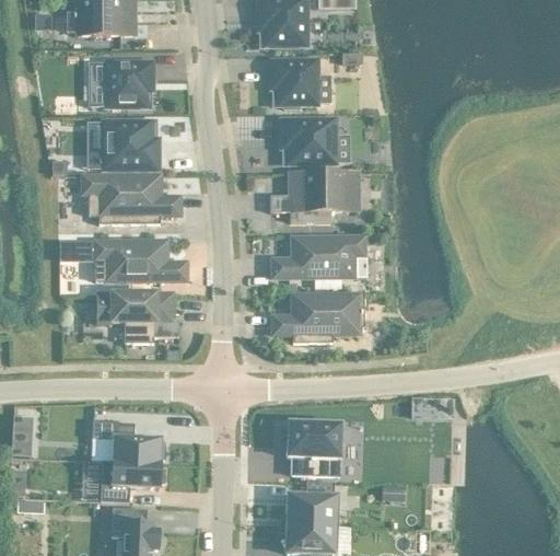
[(124,35),(124,0),(77,0),(78,12),(67,12),(67,31),(78,31),(78,35),(124,35)]
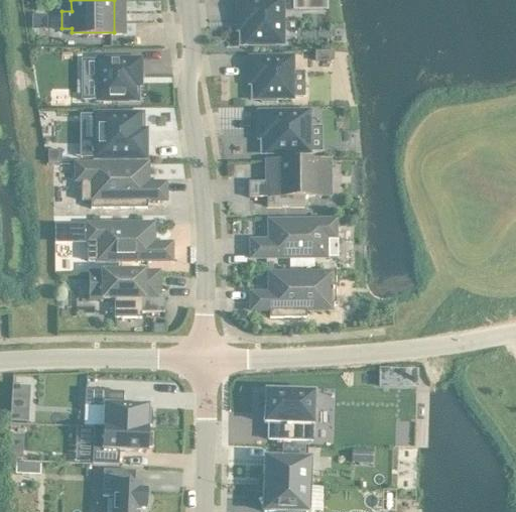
[(241,0),(241,27),(247,27),(247,41),(284,40),(284,0),(241,0)]
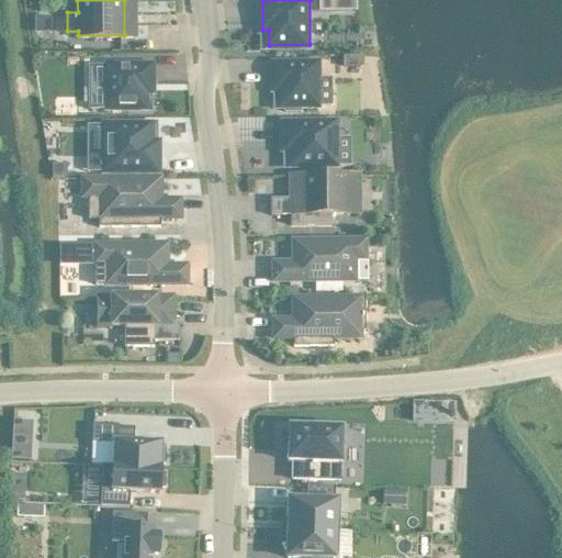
[(362,54),(345,54),(346,63),(363,63),(362,54)]
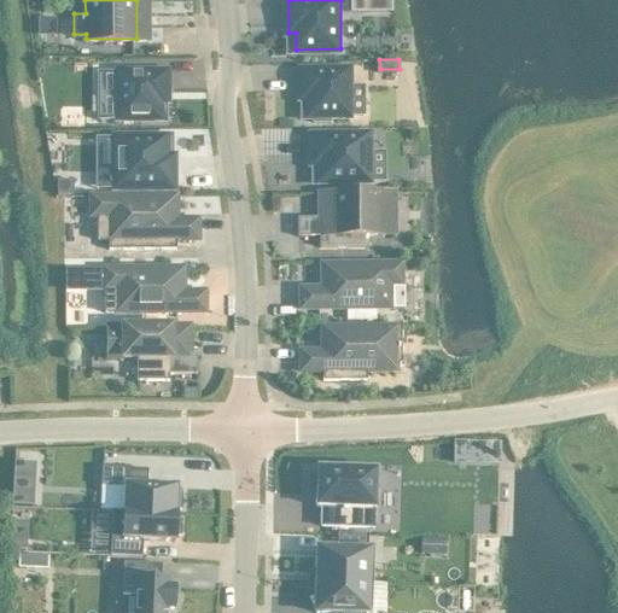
[(349,60),(299,62),(299,92),(307,92),(307,110),(313,110),(313,115),(332,114),(332,109),(349,109),(349,60)]
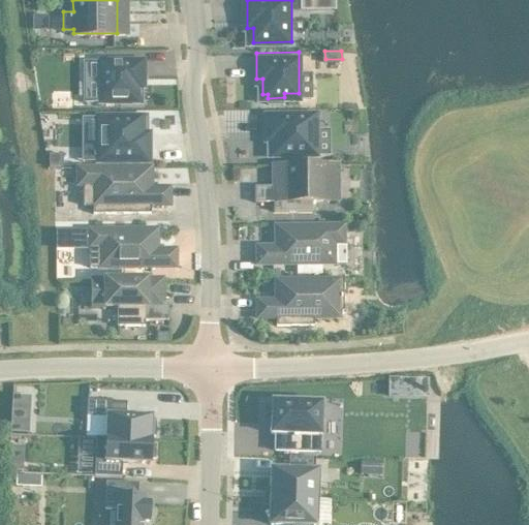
[(83,58),(84,99),(137,99),(137,84),(143,84),(144,84),(144,58),(83,58)]
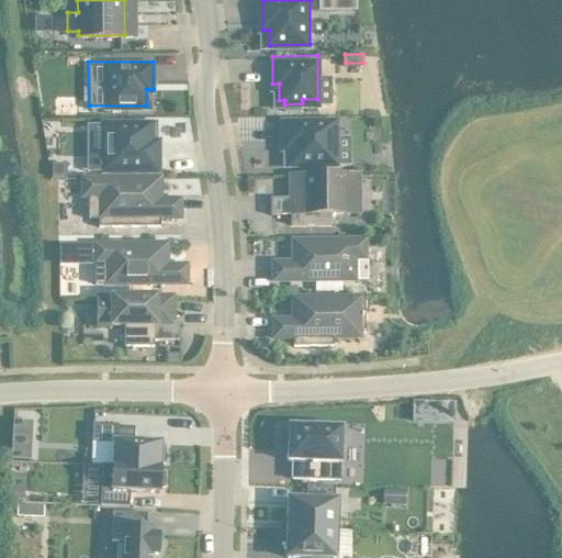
[(336,119),(282,120),(282,147),(289,147),(290,163),(337,163),(336,119)]
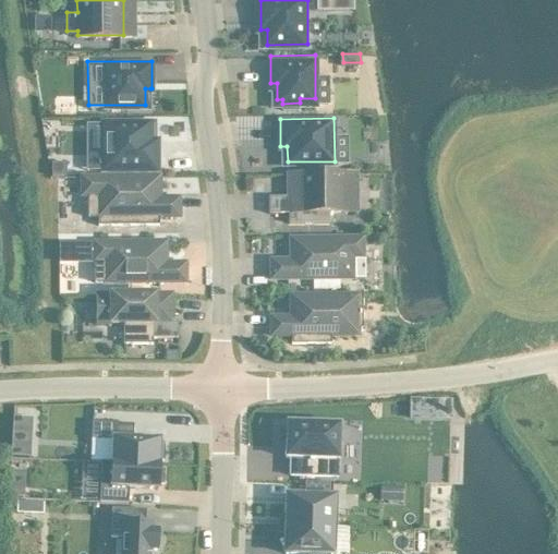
[(149,120),(102,120),(102,168),(156,168),(156,137),(149,137),(149,120)]
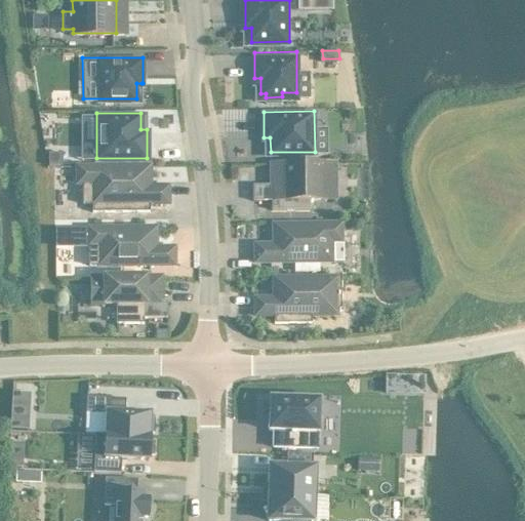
[(49,150),(49,163),(63,163),(63,150),(49,150)]
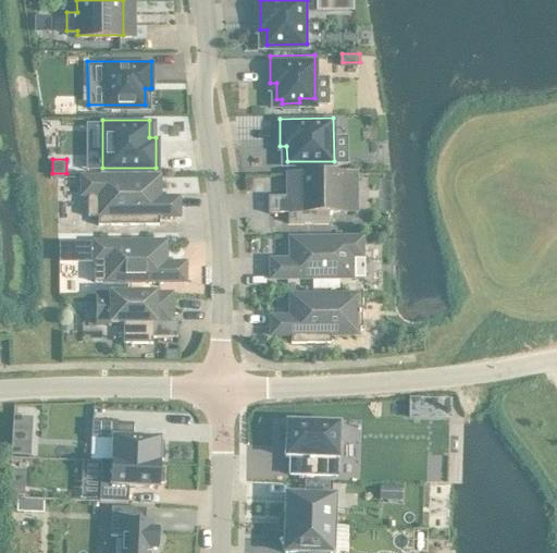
[(356,171),(356,170),(288,171),(288,188),(299,188),(299,194),(269,194),(269,210),(288,210),(288,220),(329,220),(329,209),(345,209),(345,171),(355,171),(356,171)]
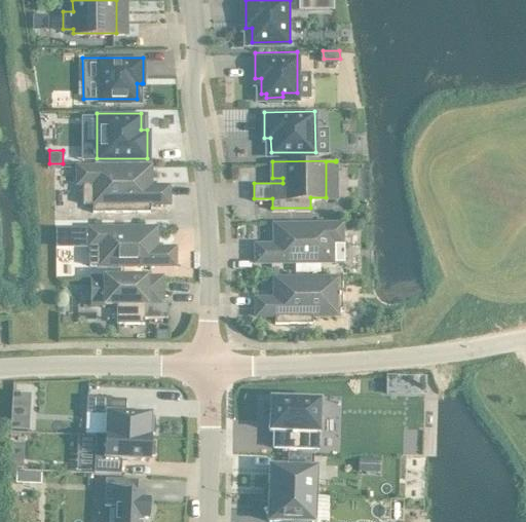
[(78,181),(83,181),(83,201),(94,201),(94,210),(150,209),(150,200),(168,200),(168,184),(136,184),(136,179),(141,179),(140,164),(78,164),(78,181)]
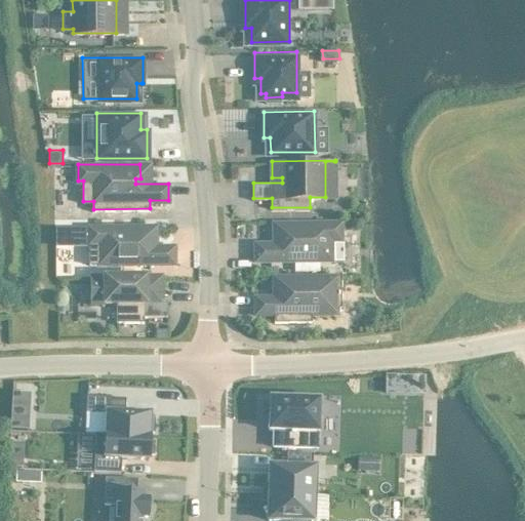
[(289,242),(255,243),(255,259),(331,258),(344,258),(344,238),(341,238),(340,222),(283,222),(284,237),(289,237),(289,242)]
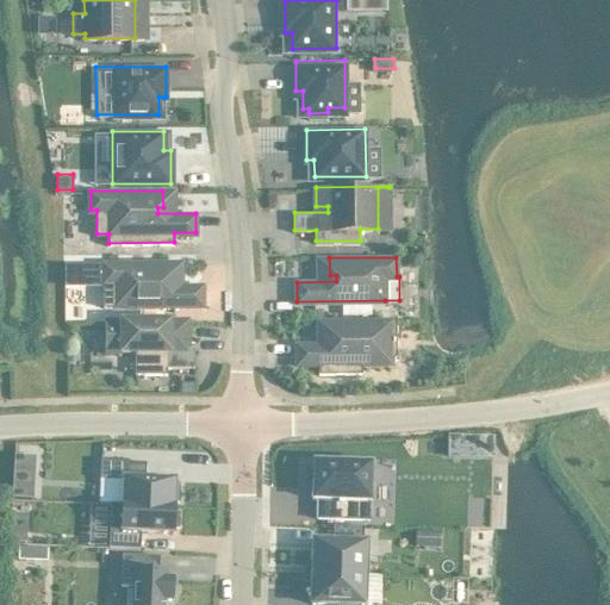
[(104,262),(104,305),(203,304),(203,285),(165,285),(165,279),(169,279),(169,262),(104,262)]
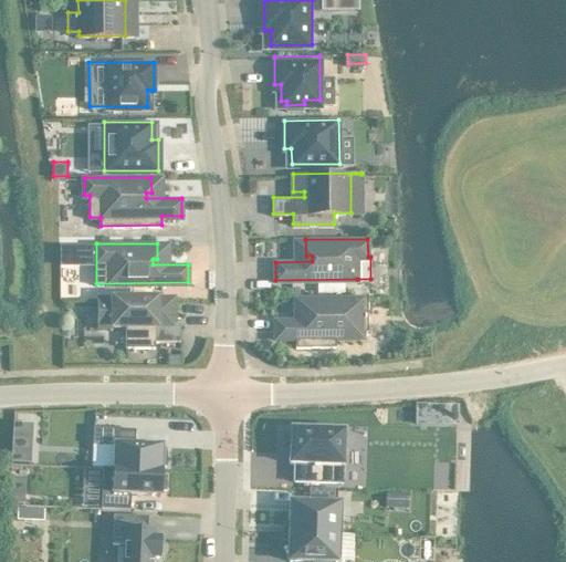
[(98,325),(126,325),(126,346),(155,346),(155,340),(180,340),(180,322),(164,322),(164,295),(97,297),(98,325)]
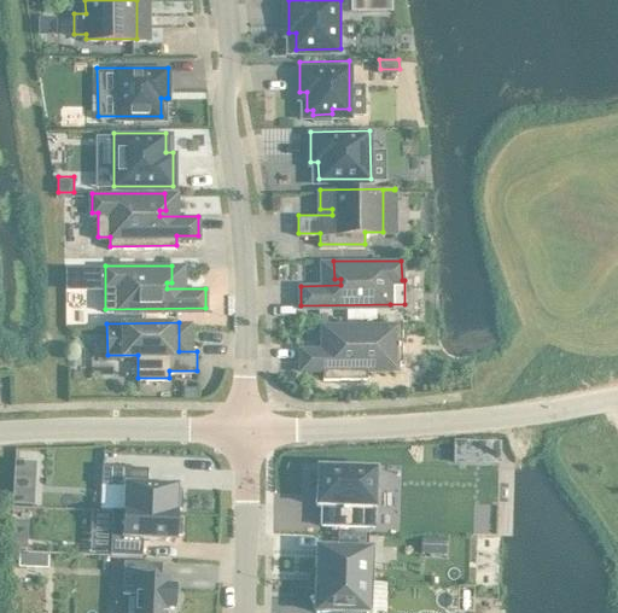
[(326,348),(302,349),(302,368),(324,368),(324,378),(367,377),(367,360),(402,360),(402,323),(322,325),(324,342),(326,342),(326,348)]
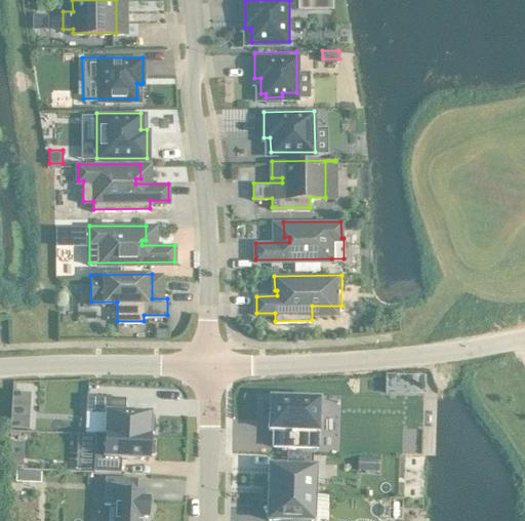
[(166,328),(156,328),(156,336),(166,336),(166,328)]
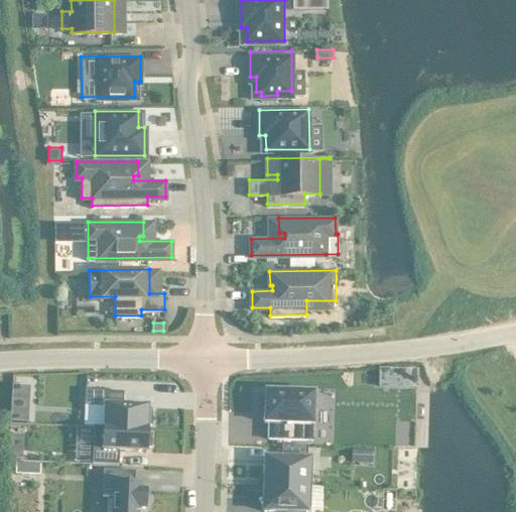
[(380,366),(379,385),(392,385),(393,367),(380,366)]
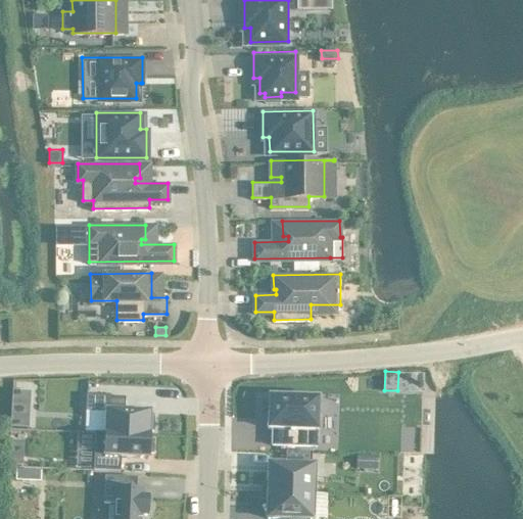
[(87,393),(86,409),(105,410),(105,430),(95,429),(95,430),(149,433),(149,431),(149,428),(153,428),(154,415),(149,415),(150,410),(125,409),(125,394),(87,393)]
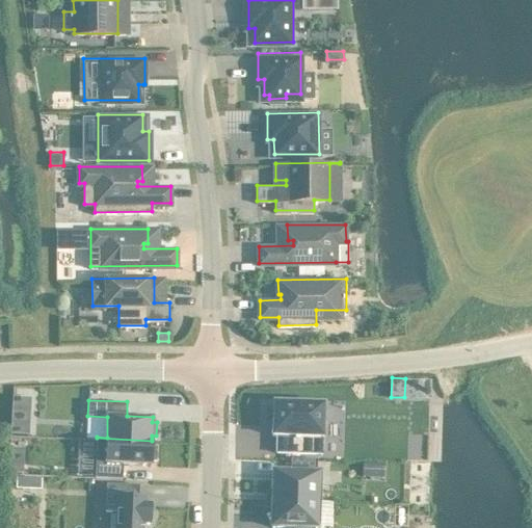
[(273,420),(273,433),(277,433),(276,450),(322,451),(324,402),(274,401),(273,420)]
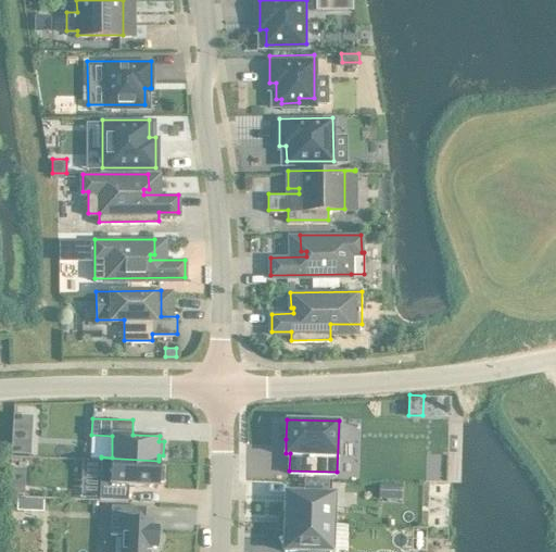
[(12,438),(11,451),(30,452),(32,439),(12,438)]
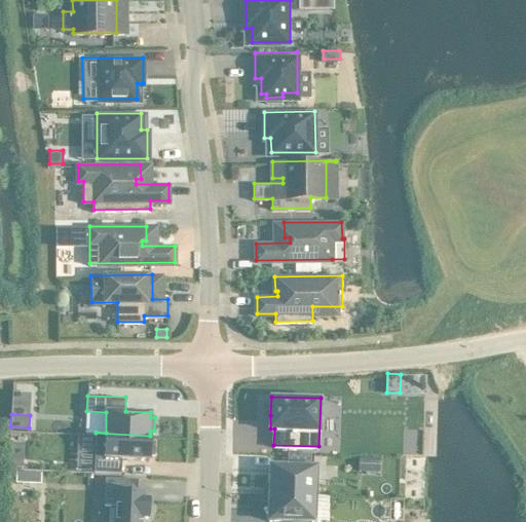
[(96,433),(94,471),(121,472),(122,457),(149,458),(150,452),(154,453),(154,440),(150,440),(150,436),(96,433)]
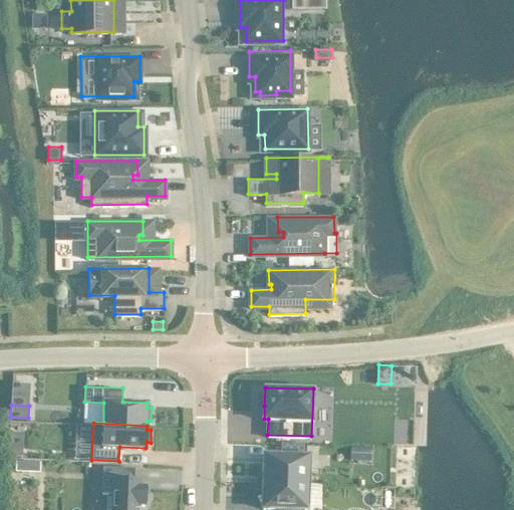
[(262,472),(262,480),(307,482),(307,456),(306,456),(306,442),(281,441),(281,455),(264,454),(264,471),(262,471),(262,472)]
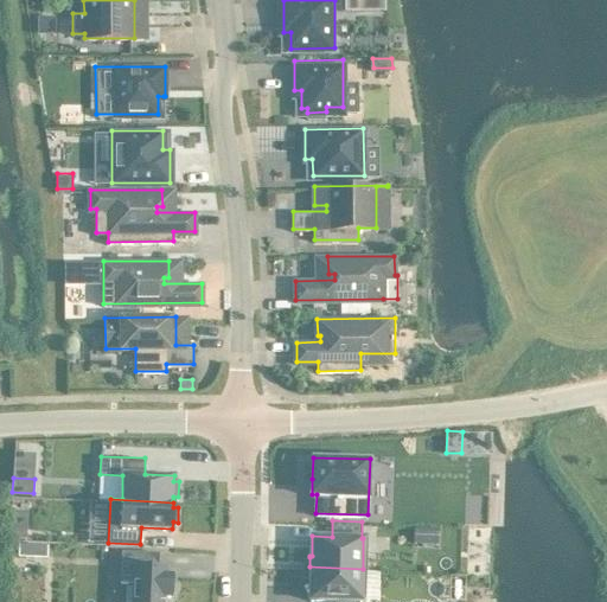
[(10,522),(10,536),(26,537),(27,523),(10,522)]
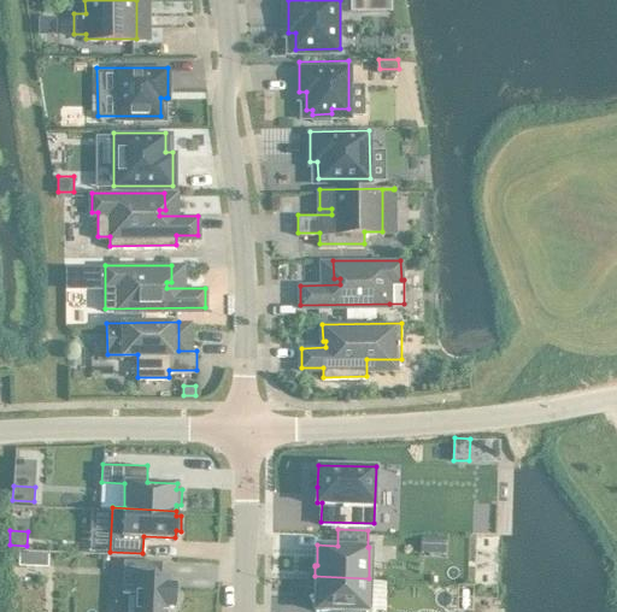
[(19,551),(18,563),(33,564),(34,551),(19,551)]
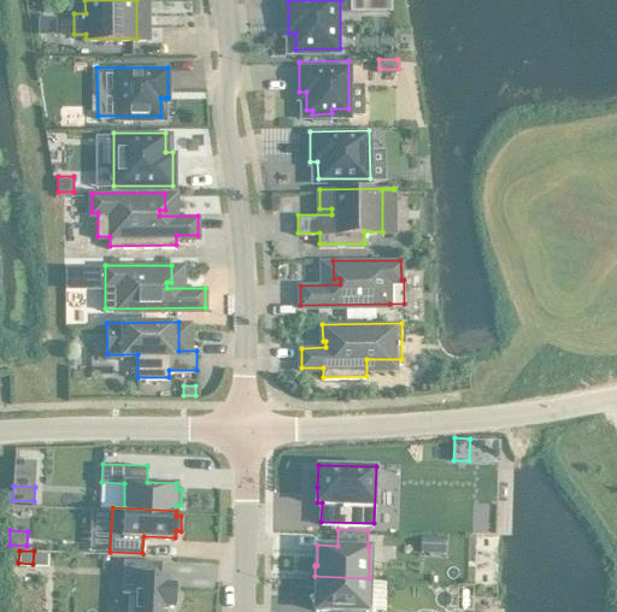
[(124,558),(123,590),(136,590),(135,611),(166,611),(168,604),(174,604),(174,593),(175,586),(175,582),(168,582),(169,577),(162,576),(162,560),(124,558)]
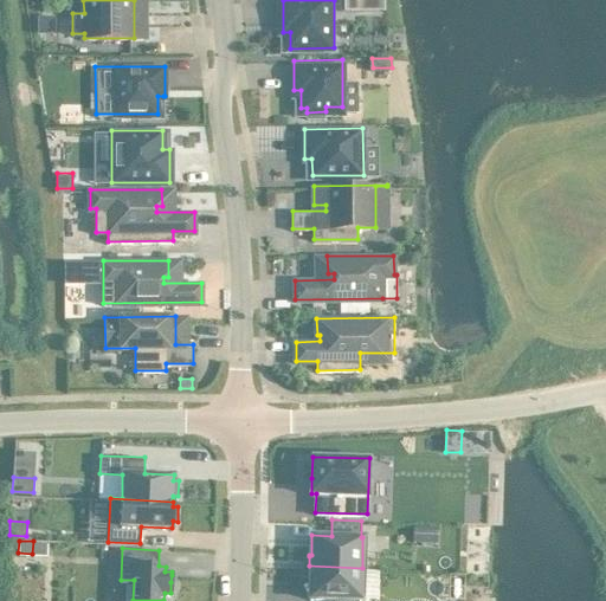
[(309,576),(310,577),(310,598),(329,598),(328,600),(358,600),(359,599),(361,599),(362,568),(309,566),(309,576)]
